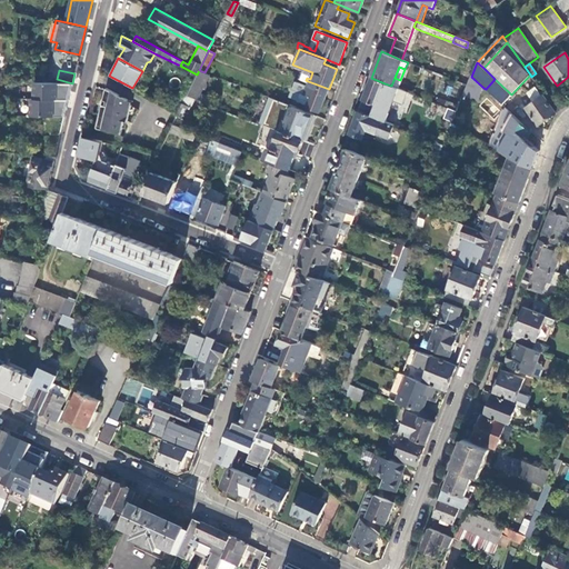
[(209,75),(205,72),(199,70),(197,75),(187,96),(195,99),(209,105),(212,98),(200,93),(209,75)]
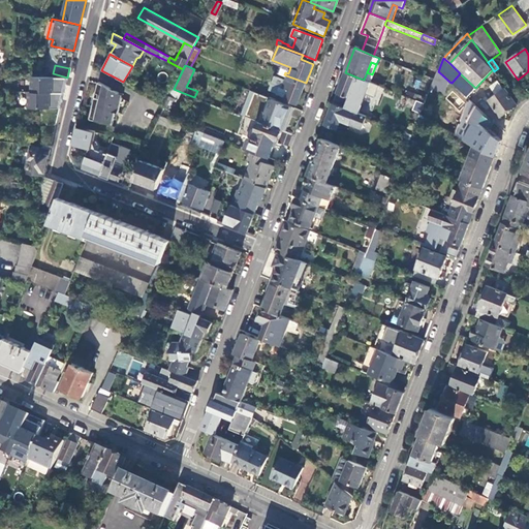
[(449,82),(438,71),(432,87),(445,92),(449,82)]
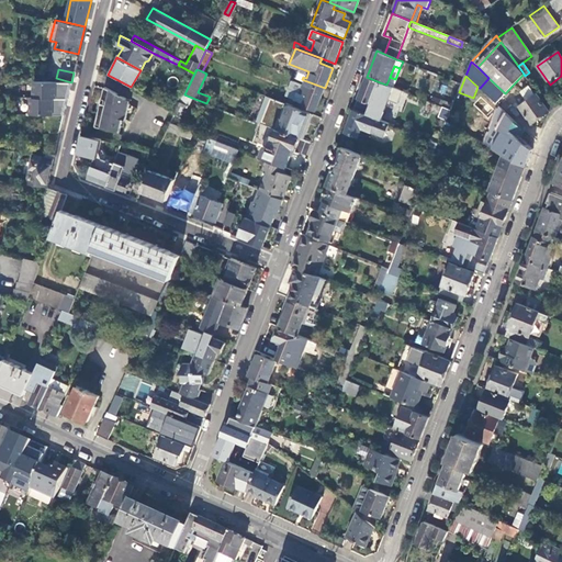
[(380,82),(367,77),(358,99),(362,101),(358,112),(380,121),(384,109),(371,103),(380,82)]
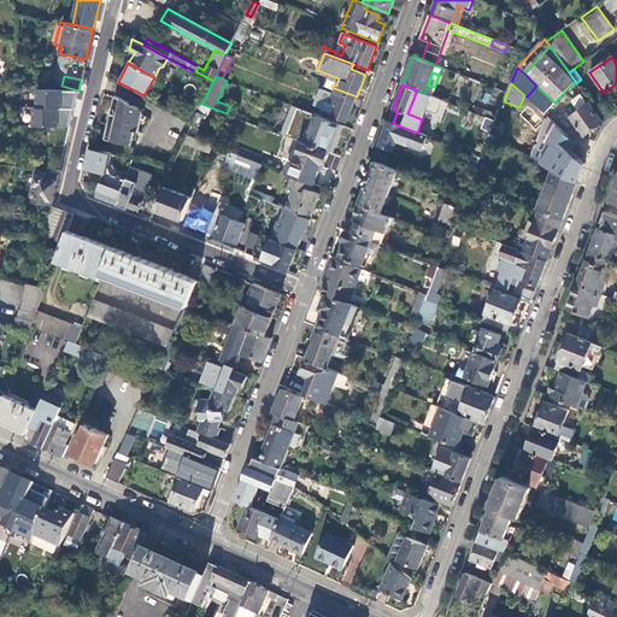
[(545,113),(554,103),(536,86),(527,97),(545,113)]
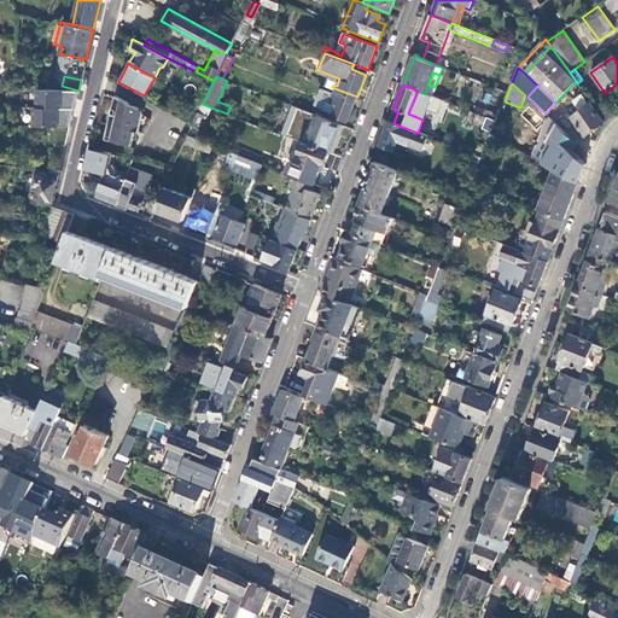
[(348,121),(357,97),(334,88),(326,110),(333,112),(333,115),(348,121)]
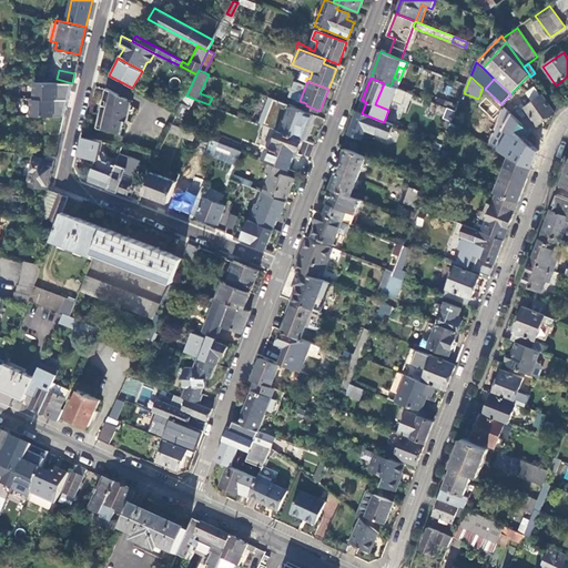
[(34,82),(34,99),(68,99),(72,83),(34,82)]
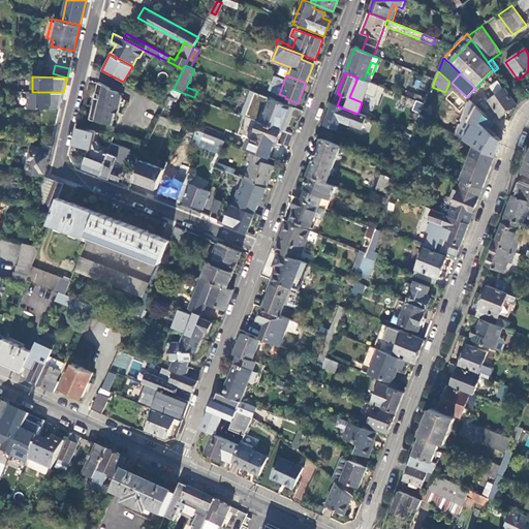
[(415,80),(413,88),(424,90),(426,82),(415,80)]
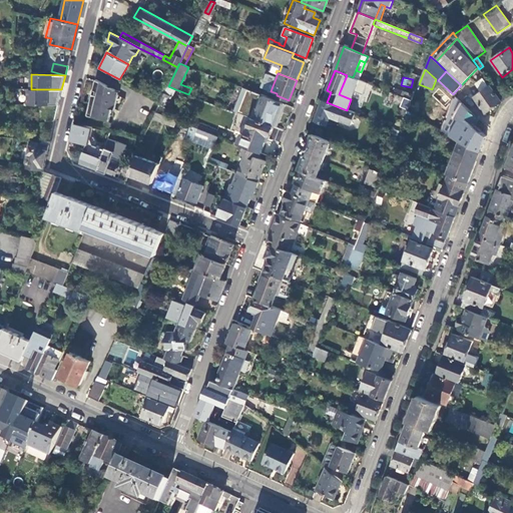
[(114,109),(119,90),(114,90),(110,88),(108,92),(105,91),(107,86),(95,79),(87,114),(97,115),(96,117),(109,121),(112,108),(114,109)]
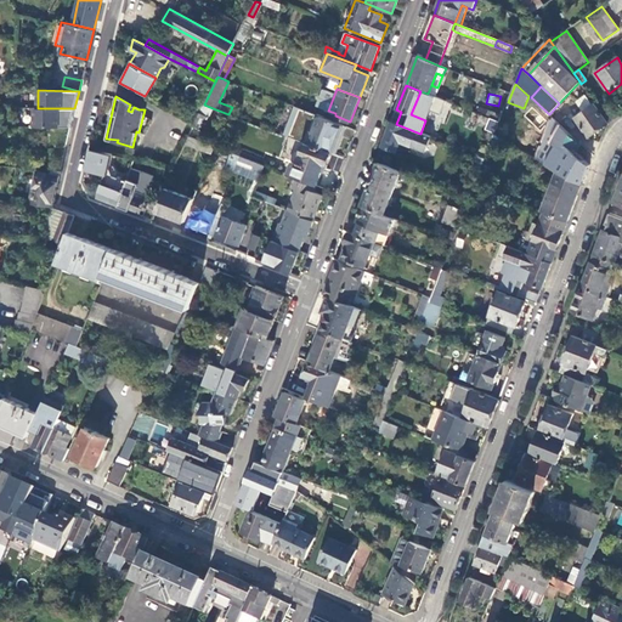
[(618,117),(604,97),(594,103),(609,123),(618,117)]
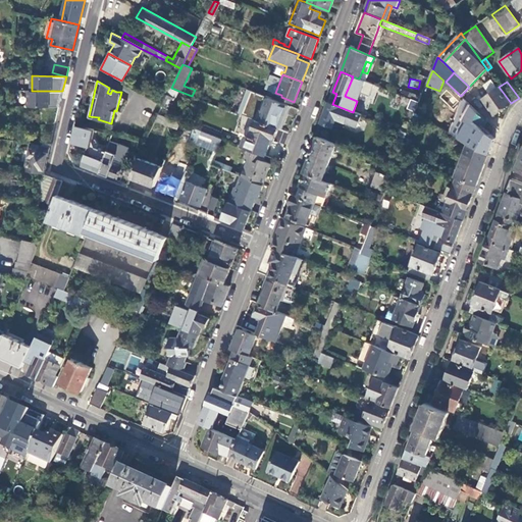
[(511,103),(499,87),(482,99),(493,115),(511,103)]
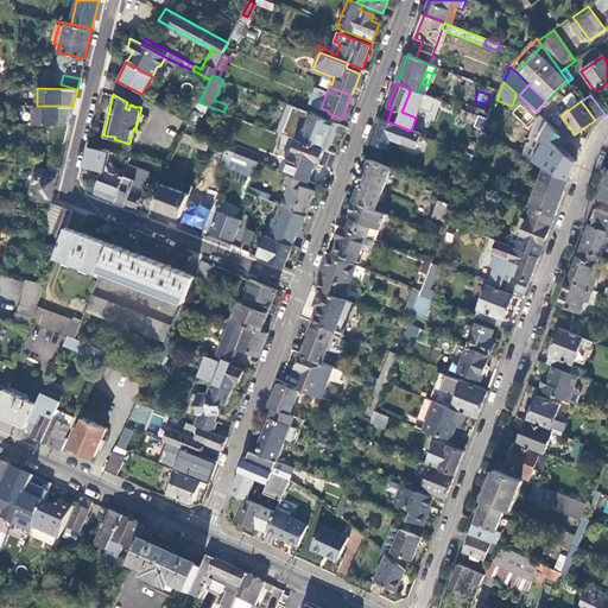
[(200,102),(189,124),(198,126),(208,106),(200,102)]
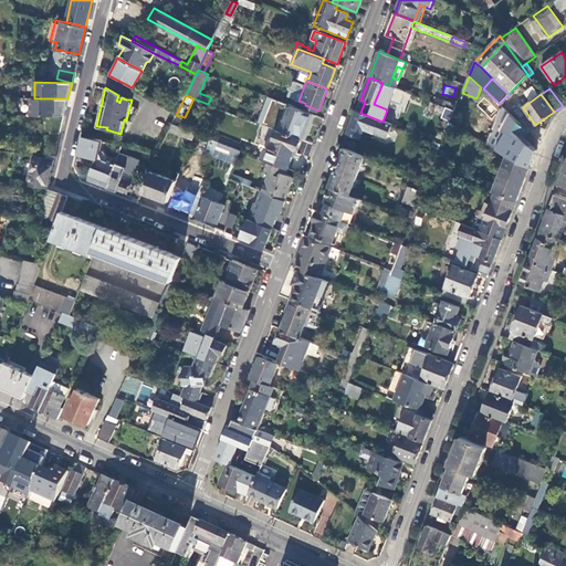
[(278,129),(302,139),(312,113),(295,106),(286,103),(268,96),(258,123),(278,129)]
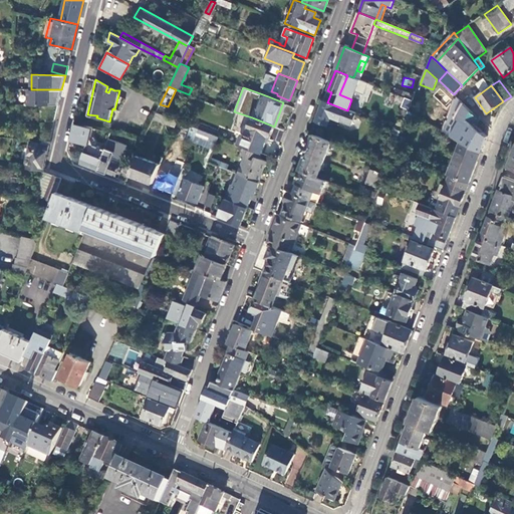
[(31,89),(28,89),(28,104),(58,105),(61,89),(31,89)]
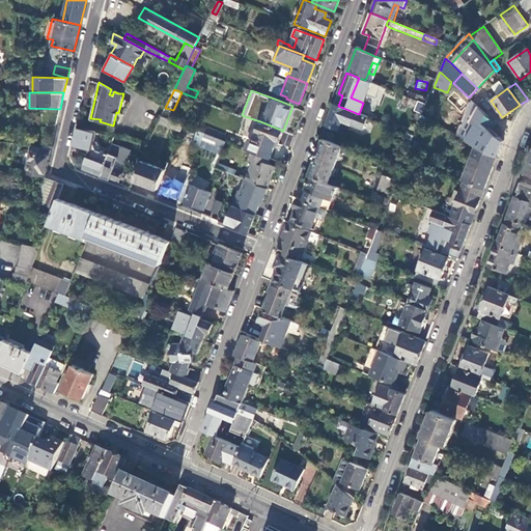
[(426,105),(429,99),(418,94),(416,100),(426,105)]
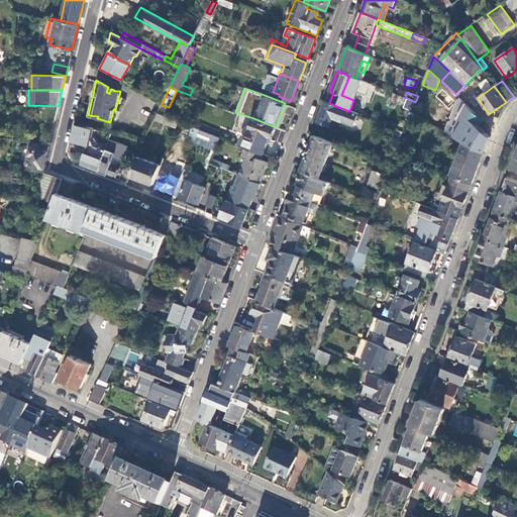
[(457,106),(454,111),(461,116),(463,111),(469,106),(458,98),(454,103),(457,106)]
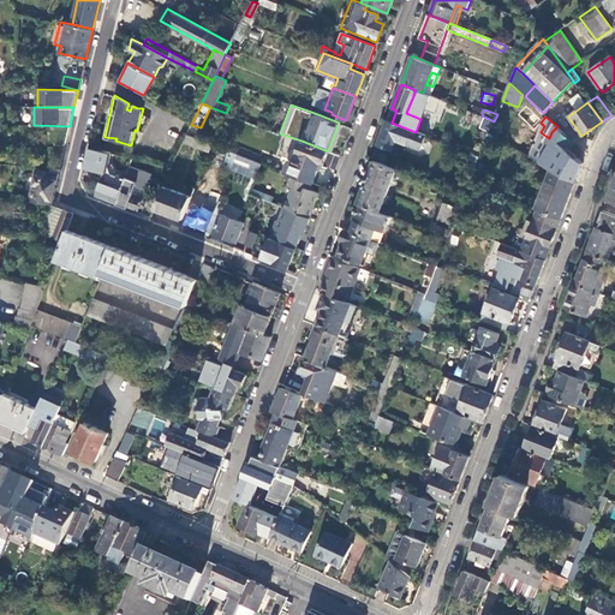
[(416,132),(392,123),(387,120),(377,145),(392,151),(395,141),(421,151),(427,136),(416,132)]
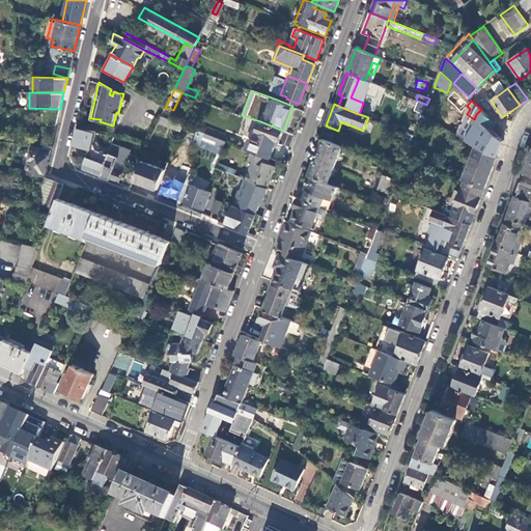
[(172,120),(161,116),(158,122),(169,128),(172,120)]
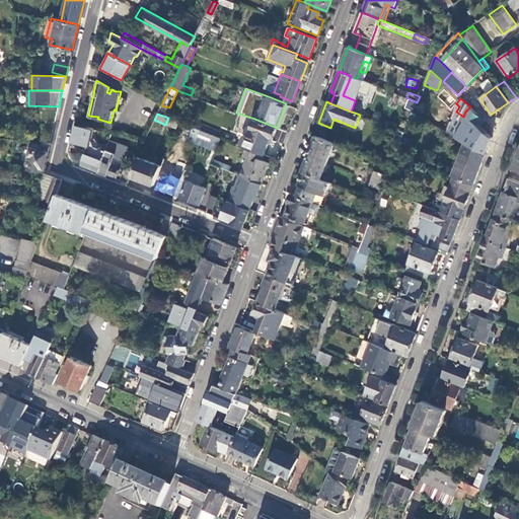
[(178,122),(168,118),(165,125),(176,129),(178,122)]
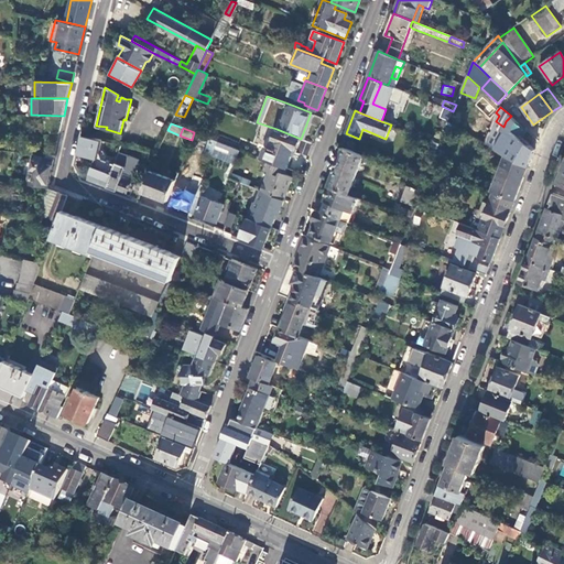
[(492,130),(490,134),(492,134),(487,144),(506,154),(528,167),(530,163),(519,158),(529,141),(508,128),(502,137),(492,130)]
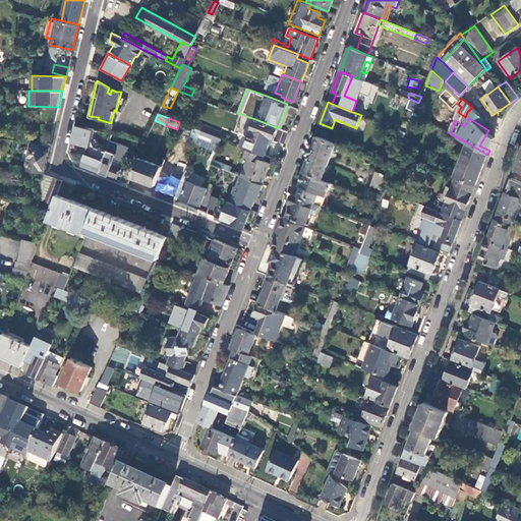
[(274,137),(278,128),(255,119),(251,129),(248,128),(241,147),(247,149),(264,156),(272,136),(274,137)]
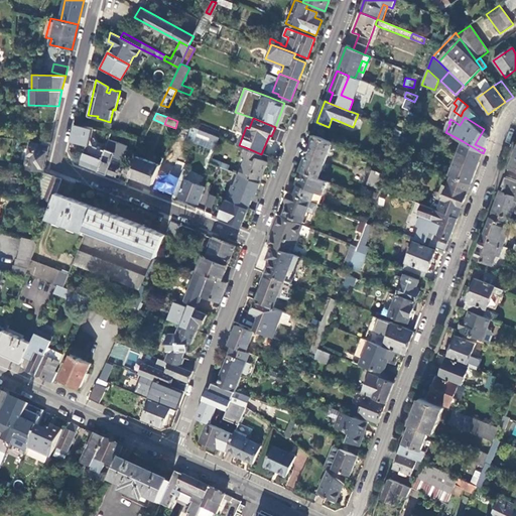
[(93,128),(75,123),(71,141),(87,144),(80,163),(98,170),(105,151),(95,147),(97,143),(94,137),(91,137),(93,128)]
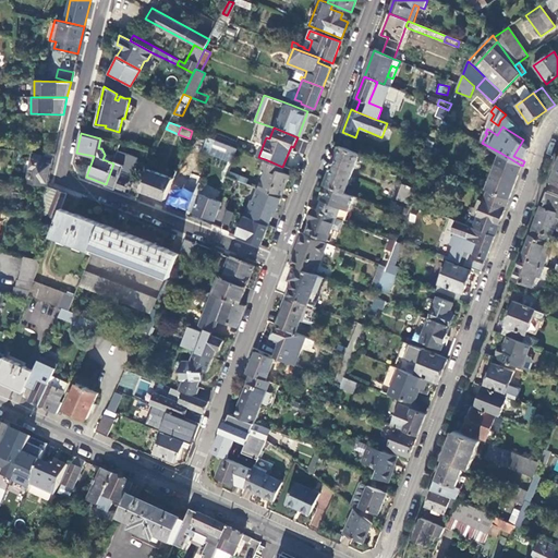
[(434,148),(436,143),(429,140),(424,152),(432,154),(434,148)]
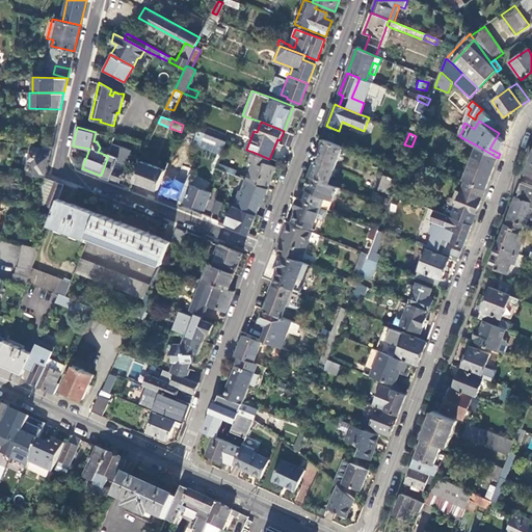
[(223,147),(225,141),(205,134),(203,139),(223,147)]
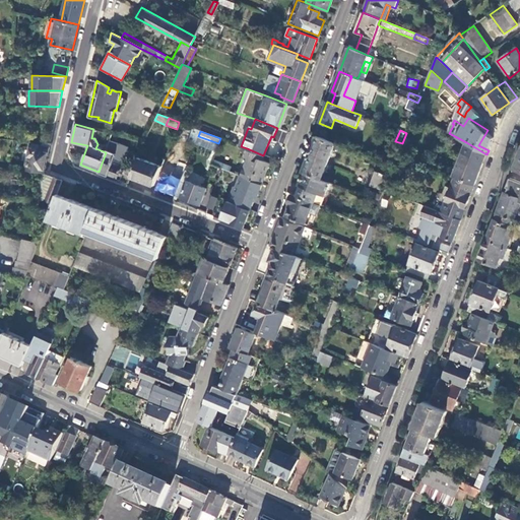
[(335,143),(317,136),(304,172),(322,179),(335,143)]
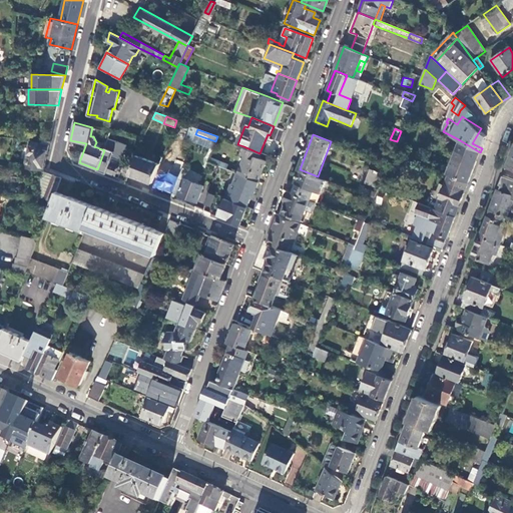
[(406,139),(399,136),(397,141),(392,152),(400,155),(406,139)]
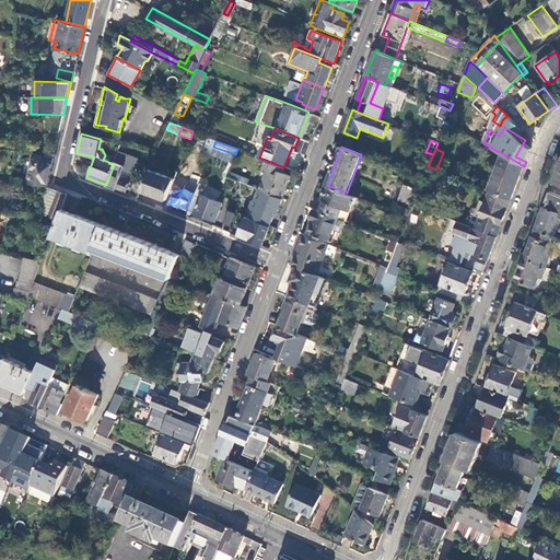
[(128,171),(132,155),(118,151),(114,164),(106,185),(126,193),(132,172),(128,171)]
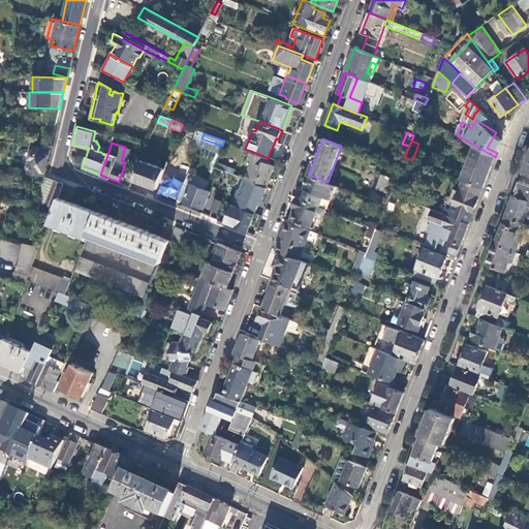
[(43,176),(50,150),(31,145),(24,173),(43,176)]
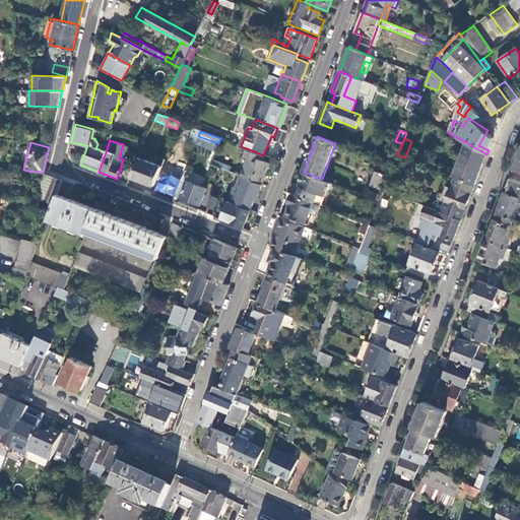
[(454,177),(474,185),(486,154),(466,142),(453,176),(454,177)]
